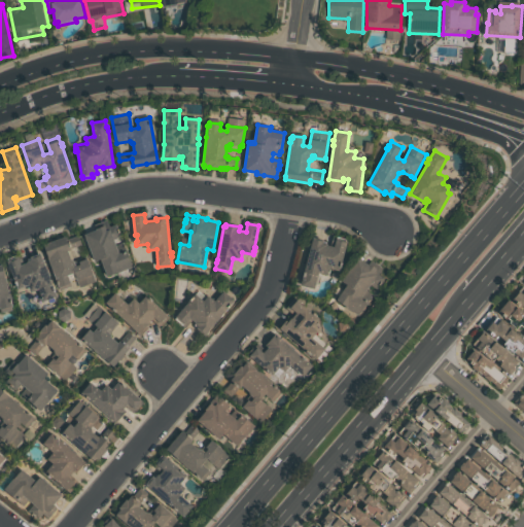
[(107,276),(100,258),(94,261),(85,240),(83,235),(96,230),(96,229),(104,225),(106,231),(109,230),(108,227),(116,224),(118,229),(120,233),(119,234),(121,237),(119,238),(121,243),(123,242),(132,267),(107,276)]
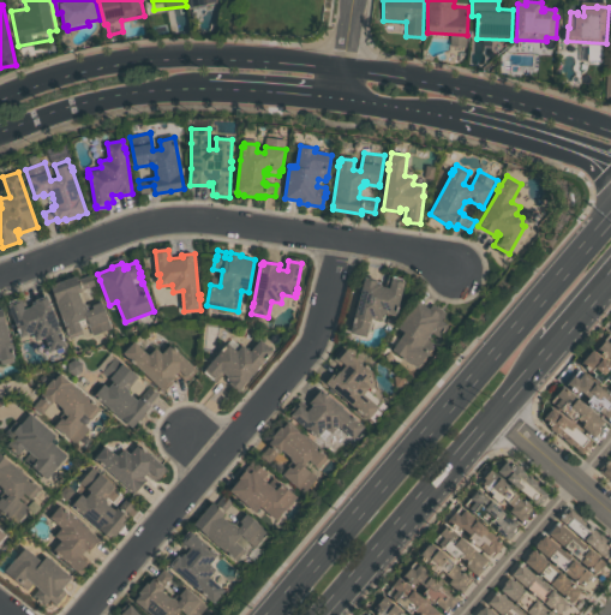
[(97,285),(84,290),(84,291),(81,293),(84,302),(84,303),(85,303),(87,304),(88,305),(89,306),(89,308),(89,309),(94,308),(93,305),(102,300),(113,328),(103,332),(97,334),(97,333),(94,334),(90,324),(83,327),(85,333),(71,339),(51,286),(78,275),(81,279),(91,274),(97,285)]
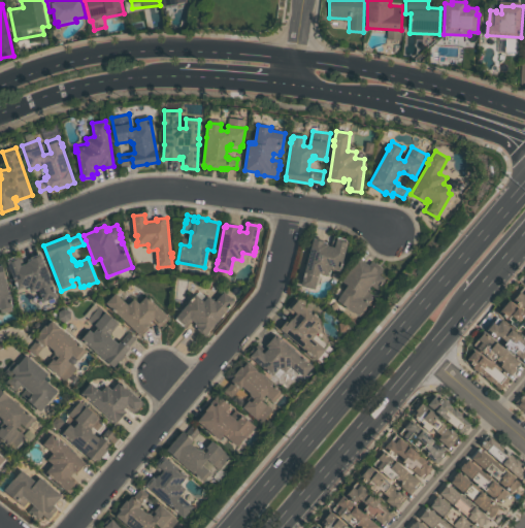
[(337,238),(348,241),(342,262),(343,263),(342,268),(341,267),(340,271),(337,270),(336,271),(331,270),(332,269),(330,268),(329,275),(320,272),(320,274),(322,275),(320,286),(317,285),(316,289),(301,286),(303,276),(304,272),(305,273),(314,237),(325,240),(324,242),(329,243),(328,245),(335,246),(337,238)]
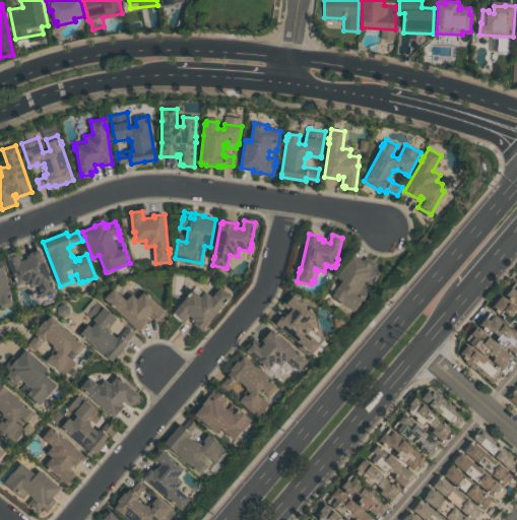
[(28,258),(27,256),(30,255),(29,254),(41,250),(53,283),(54,282),(56,287),(55,287),(57,293),(43,298),(40,287),(38,295),(28,293),(30,287),(18,290),(7,255),(17,252),(21,261),(28,258)]
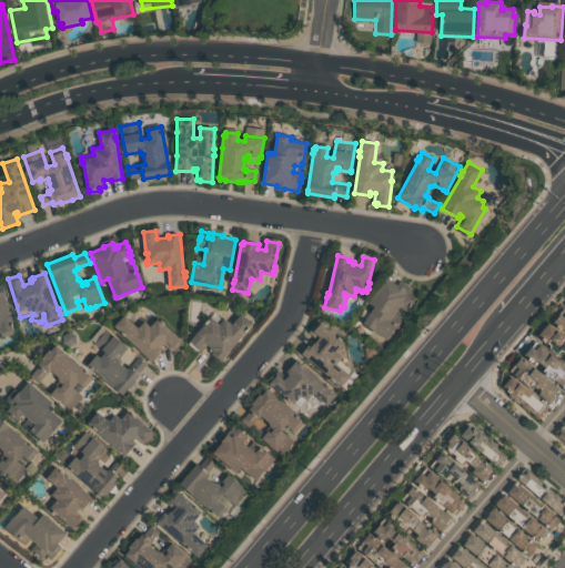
[(386,340),(377,333),(363,323),(374,307),(369,303),(386,277),(397,285),(401,280),(413,288),(409,296),(415,300),(412,304),(413,304),(410,308),(407,312),(400,306),(395,313),(402,317),(386,340)]
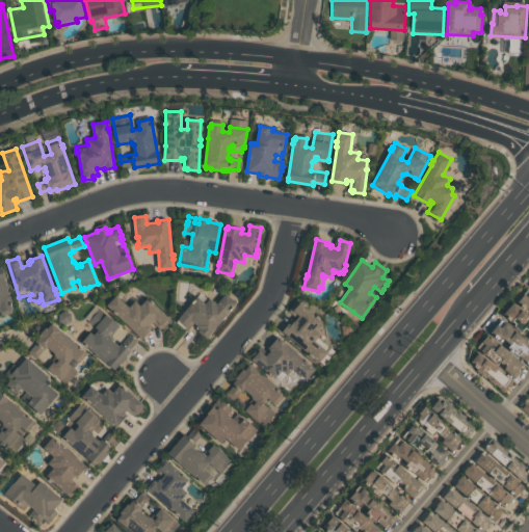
[(0,265),(3,265),(16,313),(1,317),(0,313),(0,265)]
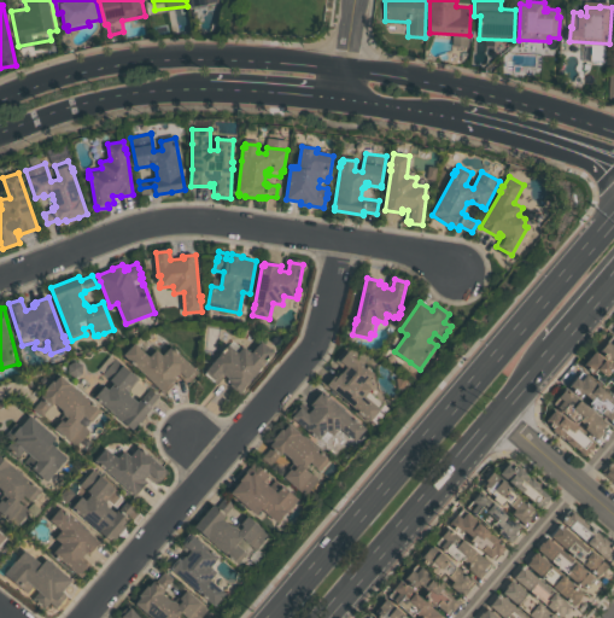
[(613,360),(612,361),(608,359),(608,360),(603,355),(604,355),(601,351),(613,337),(613,360)]
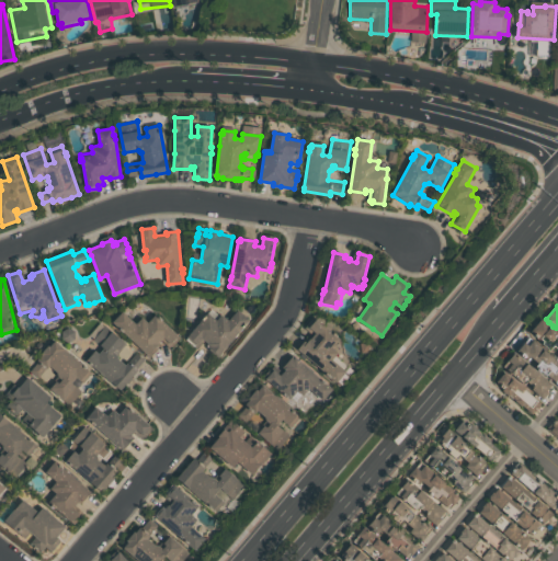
[(195,347),(186,340),(189,338),(203,320),(203,319),(206,316),(208,313),(217,320),(223,315),(229,321),(239,310),(251,320),(248,324),(245,329),(243,328),(239,333),(240,334),(237,338),(236,336),(219,357),(206,346),(207,343),(205,341),(201,341),(195,347)]
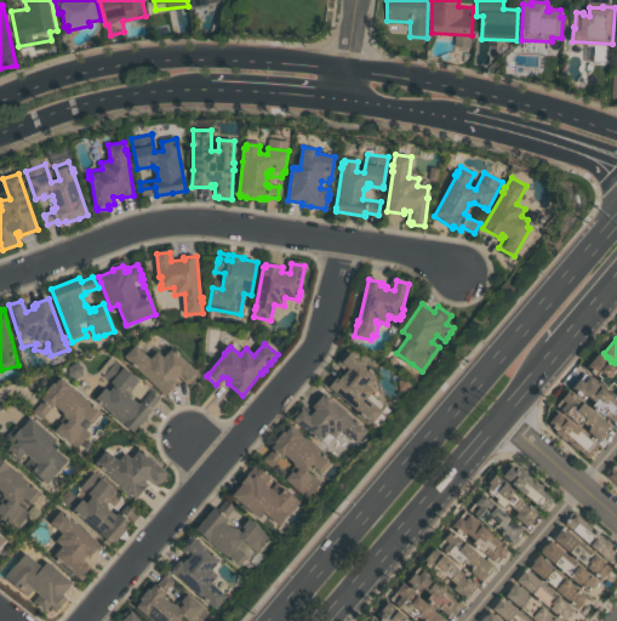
[(167,396),(137,368),(136,369),(132,365),(133,364),(125,357),(137,345),(152,359),(159,351),(165,357),(173,348),(176,352),(177,351),(181,354),(180,354),(200,375),(189,386),(183,381),(180,385),(178,383),(167,396)]
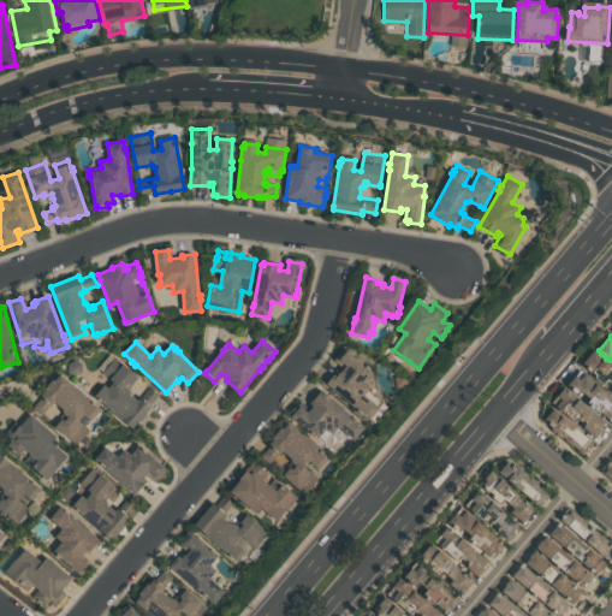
[(611,368),(605,375),(595,367),(592,372),(590,371),(589,371),(586,368),(587,367),(583,363),(594,350),(611,365),(611,368)]
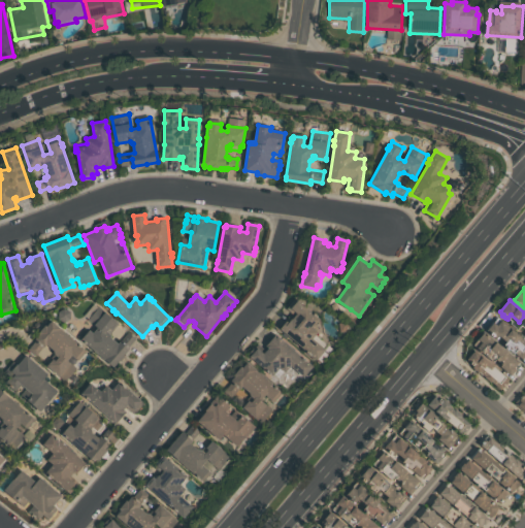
[(317,361),(312,357),(312,358),(305,353),(306,352),(280,329),(289,318),(288,317),(291,314),(287,309),(294,301),(296,303),(298,301),(314,315),(315,314),(319,317),(318,318),(320,320),(313,328),(319,333),(313,339),(326,350),(317,361)]
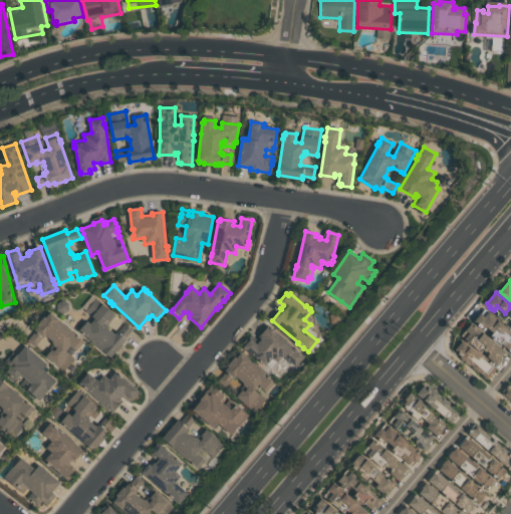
[(84,334),(84,335),(81,332),(78,330),(87,320),(90,323),(94,318),(85,310),(96,298),(106,306),(116,315),(111,321),(109,319),(109,320),(107,319),(104,321),(106,323),(107,324),(108,325),(108,326),(108,327),(108,328),(115,333),(117,331),(120,333),(120,332),(124,335),(124,336),(126,338),(111,357),(84,334)]
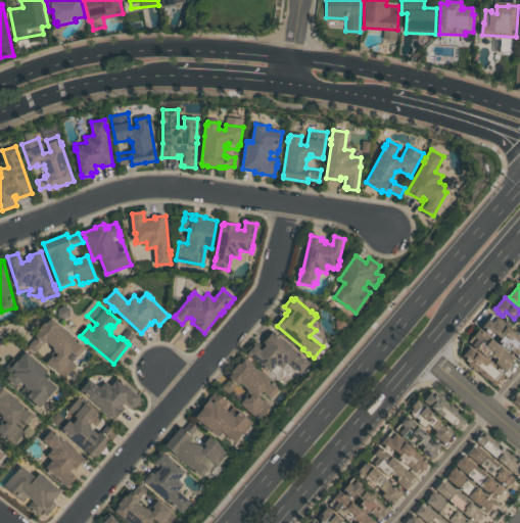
[(519,355),(518,357),(510,349),(514,344),(517,348),(519,345),(519,343),(513,338),(511,340),(505,335),(502,338),(494,333),(492,336),(489,333),(489,334),(485,331),(486,330),(482,327),(493,315),(519,336),(519,355)]
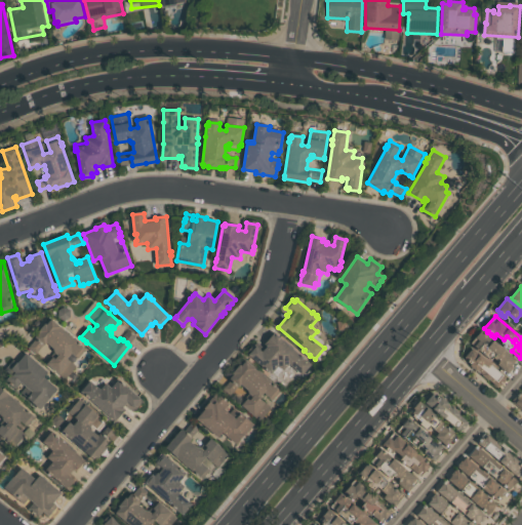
[(67,379),(46,362),(52,356),(56,359),(59,355),(58,355),(57,355),(56,354),(55,353),(54,352),(54,351),(54,350),(54,349),(48,342),(37,354),(30,348),(37,339),(36,338),(40,332),(39,331),(46,324),(47,325),(52,319),(80,342),(81,341),(83,345),(88,349),(79,358),(78,358),(78,359),(78,360),(77,361),(76,362),(75,362),(74,362),(78,366),(67,379)]
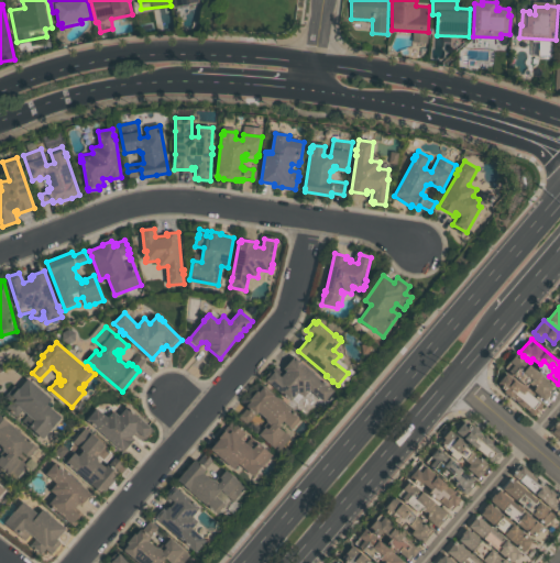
[(555,386),(550,392),(551,394),(546,400),(534,390),(536,388),(529,383),(533,379),(519,367),(513,375),(505,368),(517,354),(555,386)]
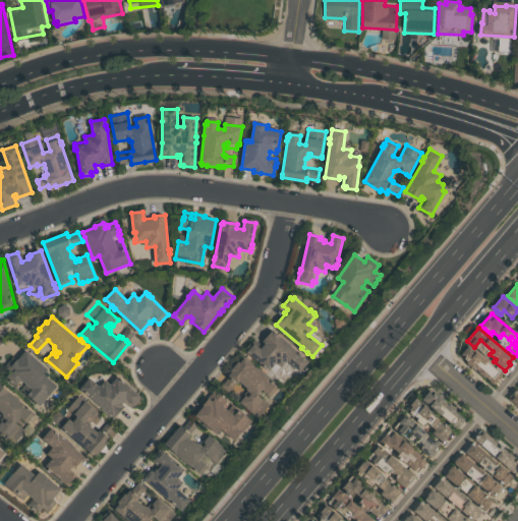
[(270,372),(267,369),(267,370),(263,367),(264,366),(247,353),(254,344),(261,349),(266,344),(264,342),(273,330),(300,353),(300,352),(303,355),(303,356),(310,361),(300,372),(288,361),(282,367),(277,363),(272,369),(270,372)]
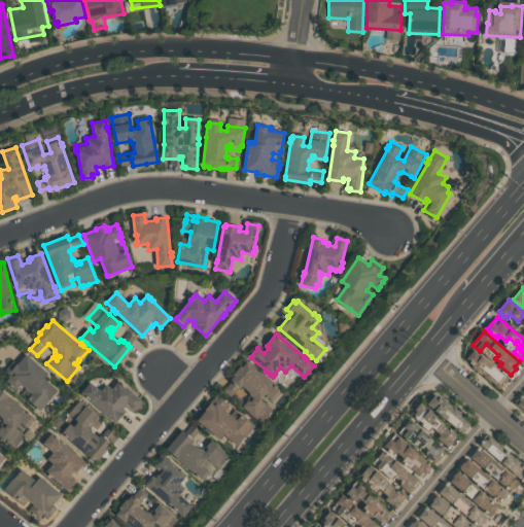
[(466,359),(475,349),(509,379),(508,381),(500,390),(490,381),(490,382),(483,376),(484,375),(480,372),(479,373),(468,364),(469,362),(466,359)]
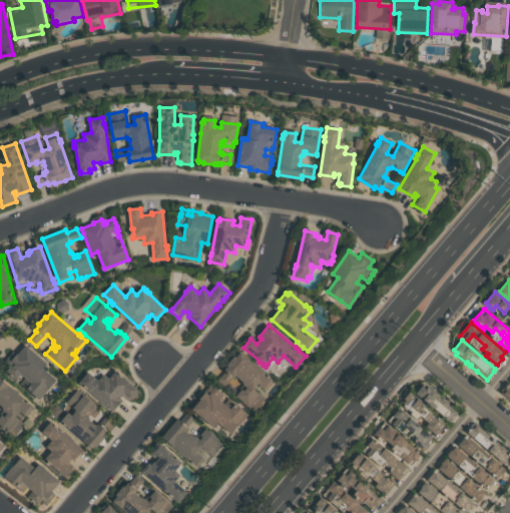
[(40,400),(21,383),(26,378),(21,374),(16,379),(13,377),(12,378),(10,375),(6,371),(11,366),(6,361),(15,351),(18,354),(27,345),(48,363),(44,368),(57,380),(40,400)]
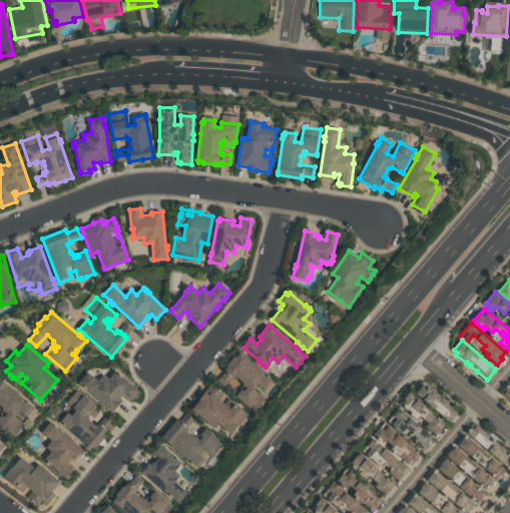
[(257,413),(236,397),(242,389),(244,391),(248,387),(247,387),(245,387),(244,386),(244,385),(243,384),(243,383),(243,382),(236,376),(233,380),(232,379),(226,387),(218,380),(225,372),(224,371),(228,366),(227,365),(234,357),(236,358),(240,353),(250,361),(249,361),(268,376),(269,375),(271,377),(271,378),(276,382),(268,391),(259,384),(255,389),(268,400),(257,413)]
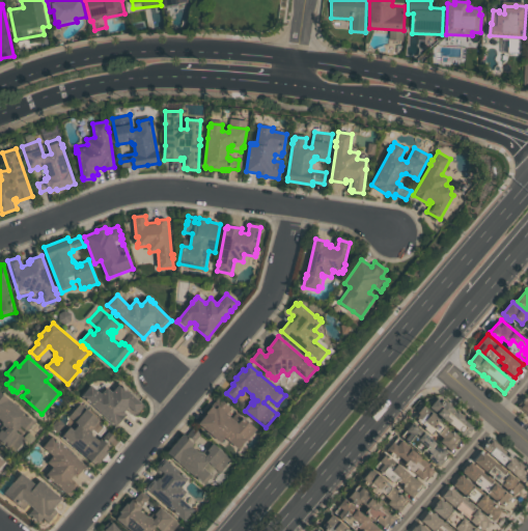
[(117,427),(90,403),(90,404),(86,401),(87,400),(82,396),(92,386),(103,395),(108,388),(113,393),(120,384),(123,387),(124,386),(128,389),(128,390),(146,406),(142,411),(138,415),(137,414),(135,417),(128,410),(126,413),(128,415),(117,427)]
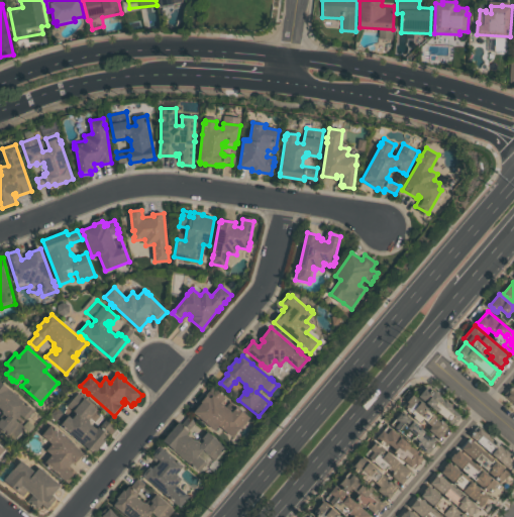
[(0,380),(35,412),(27,421),(20,415),(15,420),(18,423),(7,435),(0,429),(0,420),(2,418),(4,420),(6,417),(4,415),(2,412),(2,410),(0,408),(0,380)]
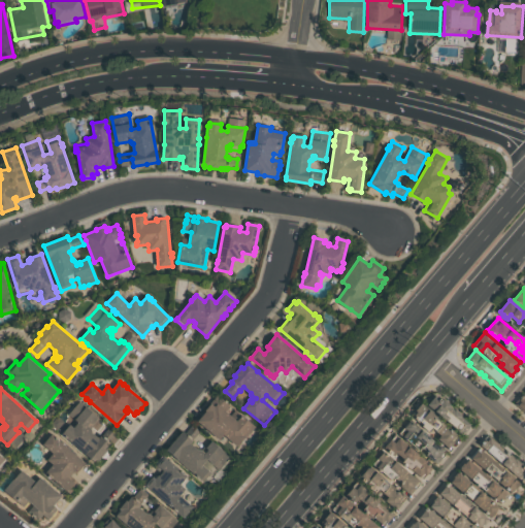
[(515,403),(521,396),(522,396),(524,394),(524,411),(515,403)]
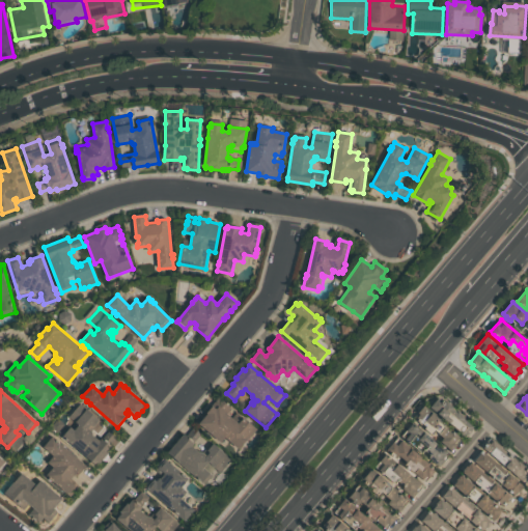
[(431,406),(438,397),(442,400),(443,400),(446,402),(447,401),(454,408),(453,409),(457,412),(459,411),(466,417),(465,418),(474,426),(472,428),(473,429),(468,435),(468,434),(465,437),(438,414),(438,413),(431,406)]
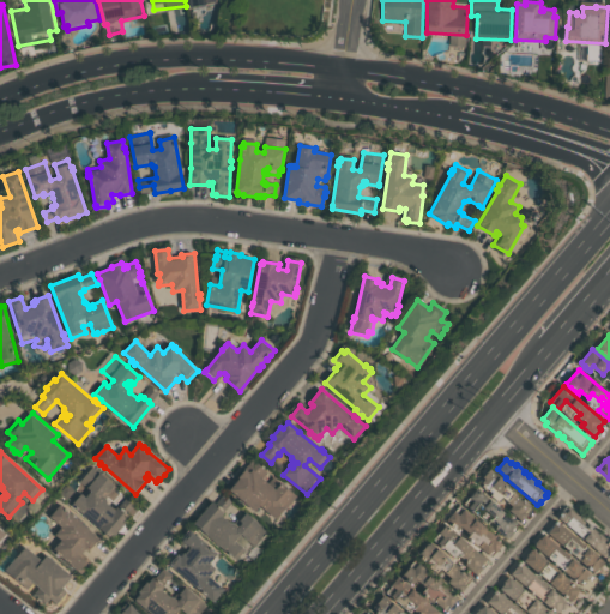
[(277,521),(260,506),(255,512),(230,491),(240,479),(239,477),(246,469),(249,473),(253,469),(249,467),(254,461),(269,473),(263,479),(276,489),(282,483),(297,497),(277,521)]
